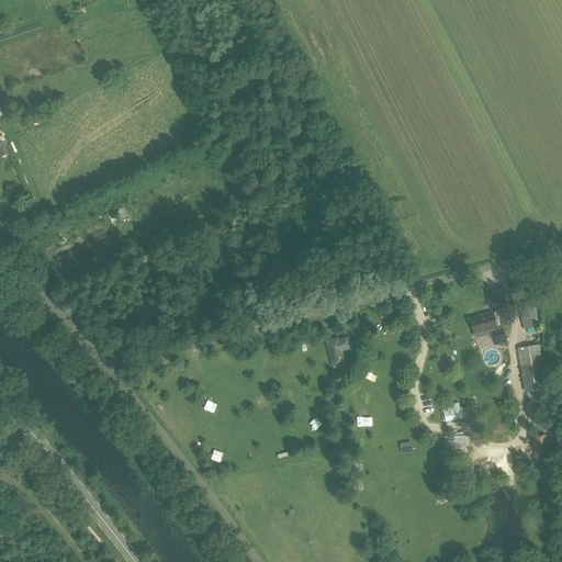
[(529,289),(516,292),(524,328),(537,326),(529,289)]
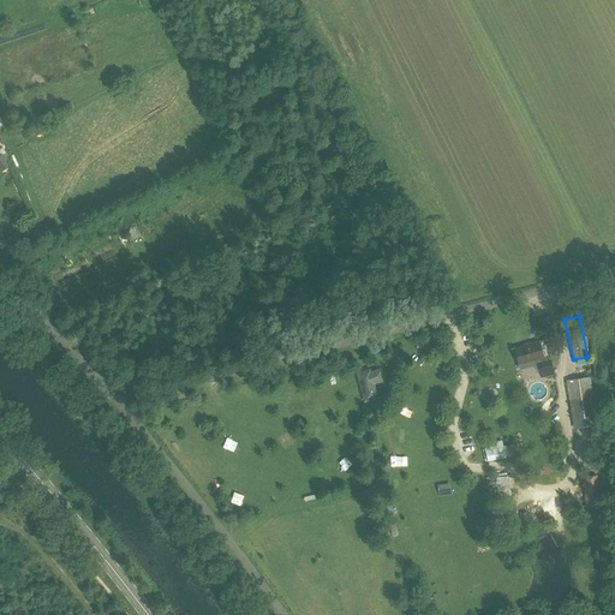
[(550,360),(544,362),(539,341),(524,346),(524,347),(515,350),(519,365),(537,360),(538,364),(539,364),(542,372),(554,370),(550,360)]
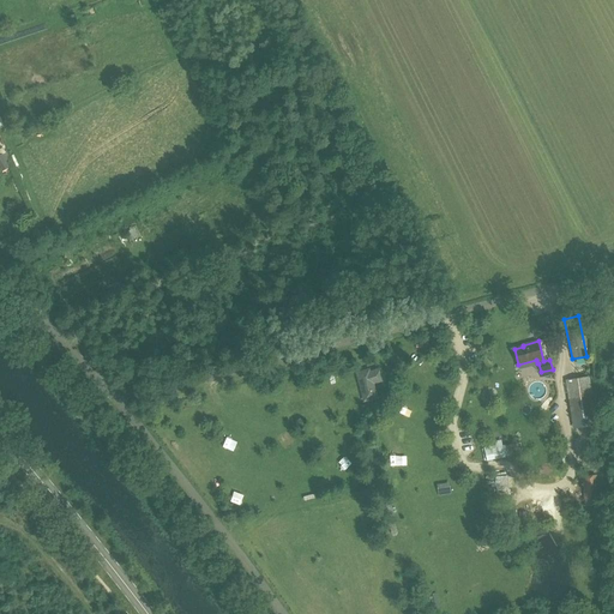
[(374,379),(373,371),(355,375),(362,401),(375,397),(371,380),(374,379)]
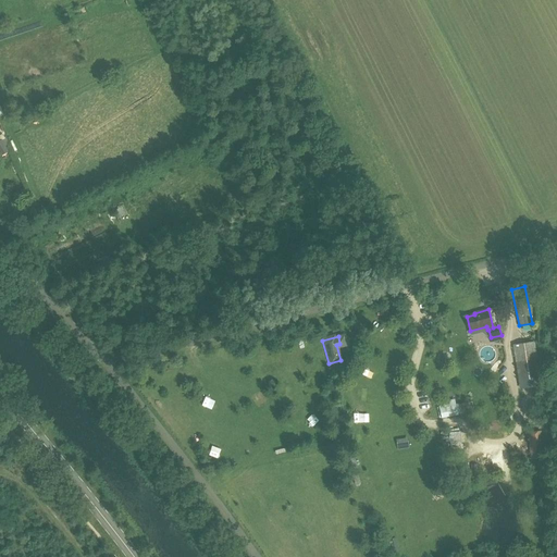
[(518,381),(540,378),(534,341),(512,345),(518,381)]
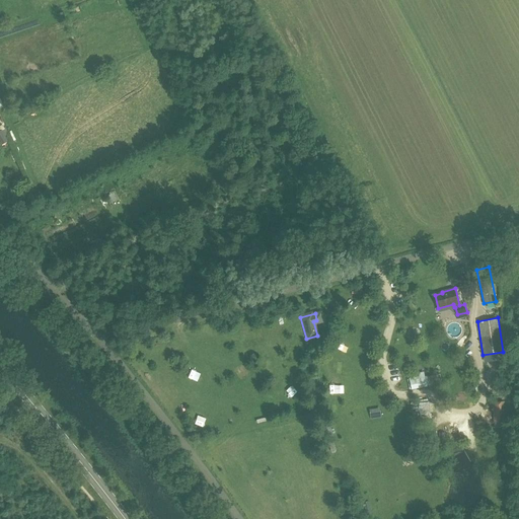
[(368,377),(373,382),(377,379),(373,373),(368,377)]
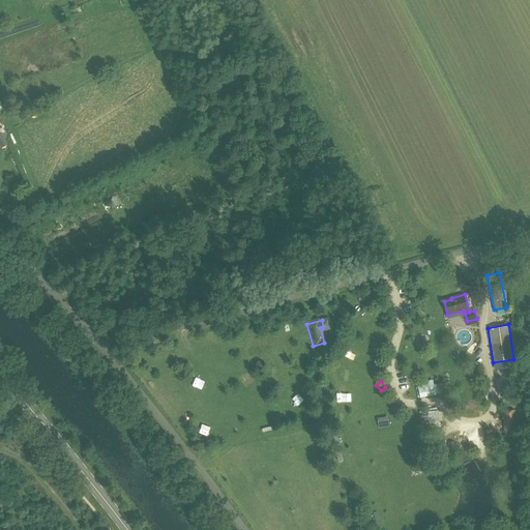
[(506,430),(517,429),(516,410),(505,411),(506,430)]
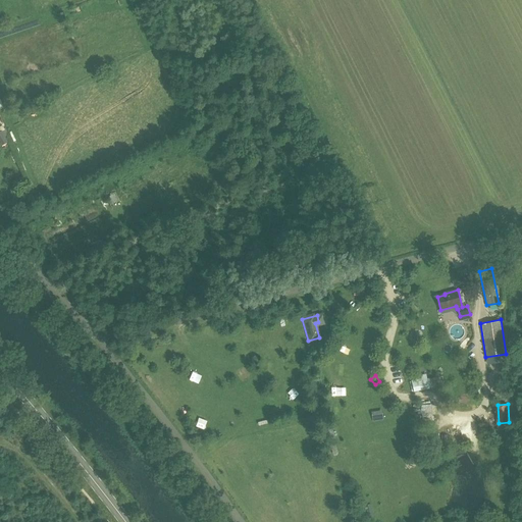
[(438,457),(435,444),(428,445),(430,458),(438,457)]
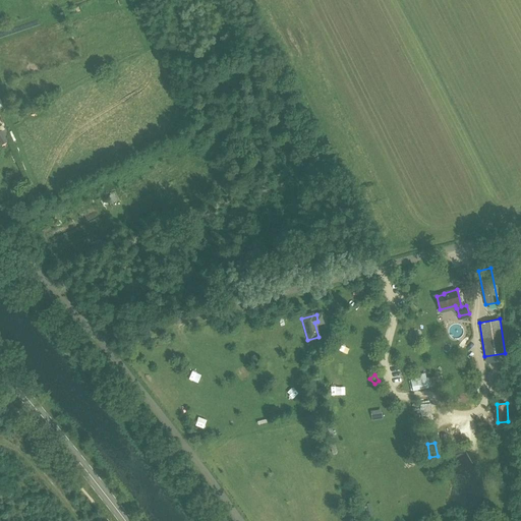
[(415,446),(417,457),(425,455),(423,445),(415,446)]
